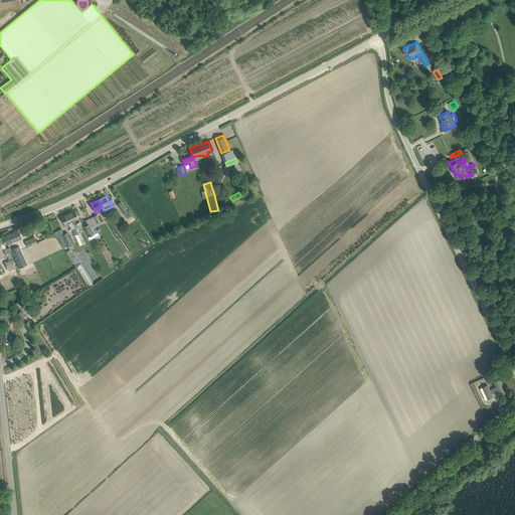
[(117,204),(124,214),(128,211),(121,201),(117,204)]
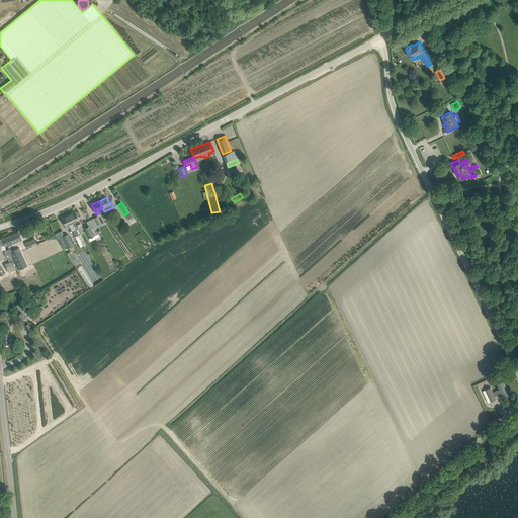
[(81,234),(77,226),(80,224),(78,220),(75,212),(69,216),(72,223),(74,227),(78,235),(81,234)]
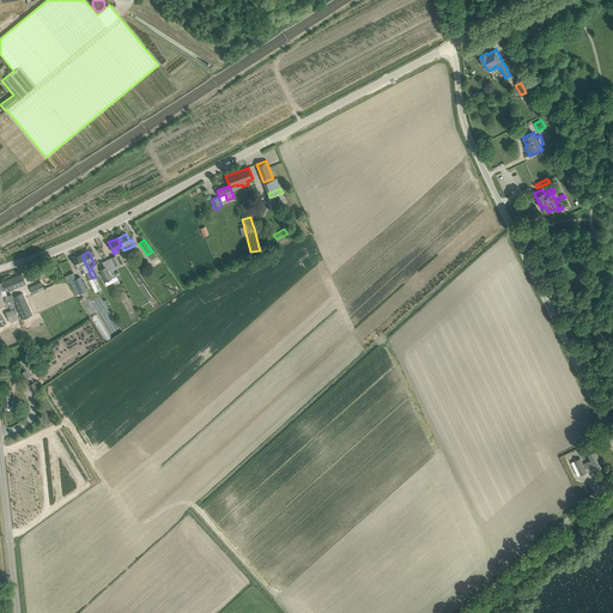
[(79,271),(83,268),(85,273),(86,273),(87,277),(95,293),(98,291),(92,278),(87,268),(85,263),(82,255),(73,259),(77,267),(79,271)]
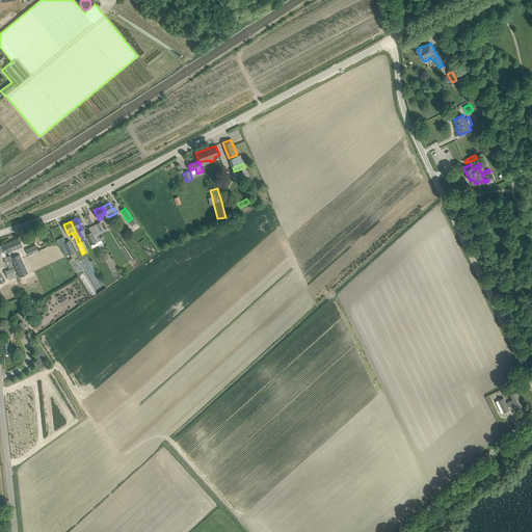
[(101,221),(92,225),(97,233),(100,231),(101,234),(105,232),(103,230),(104,229),(101,221)]
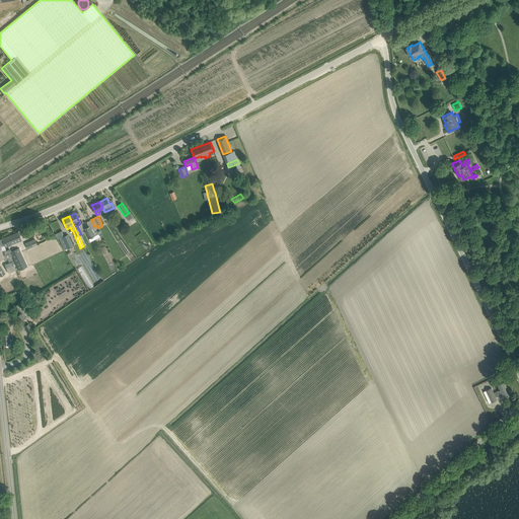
[(96,235),(98,234),(94,227),(90,220),(86,222),(88,227),(84,229),(89,238),(88,239),(90,241),(97,238),(96,235)]
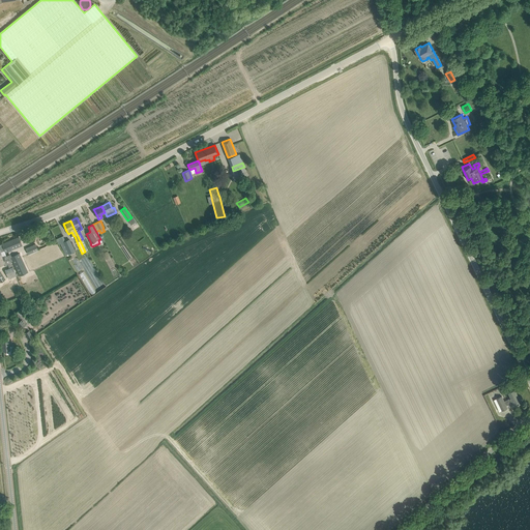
[(69,239),(65,241),(62,236),(56,239),(58,244),(60,244),(65,256),(75,251),(69,239)]
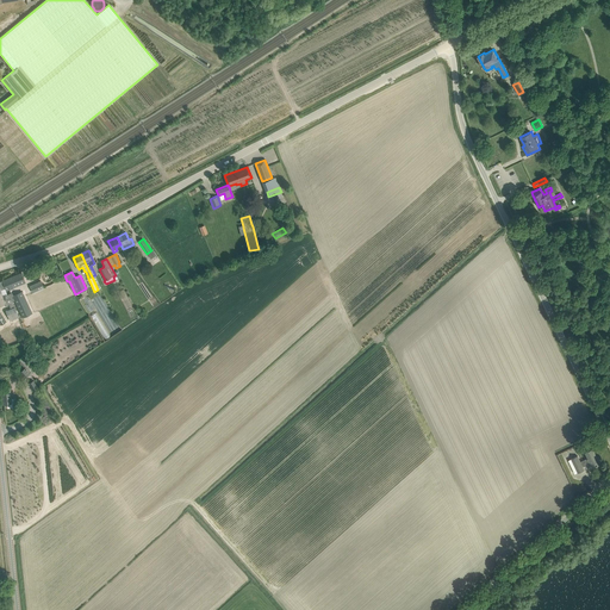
[(0,296),(1,296),(0,291),(8,287),(8,288),(25,282),(22,273),(0,281),(0,296)]
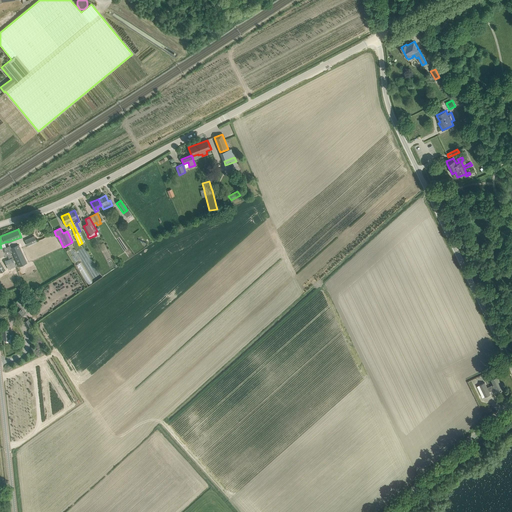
[(25,240),(27,246),(37,242),(34,236),(25,240)]
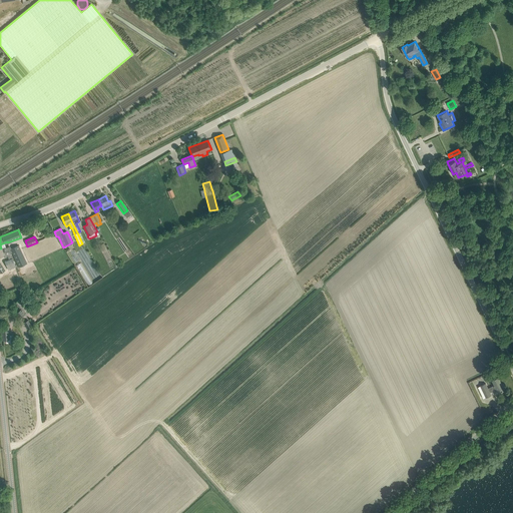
[(10,249),(8,249),(10,253),(12,252),(18,268),(27,264),(19,244),(10,248),(10,249)]
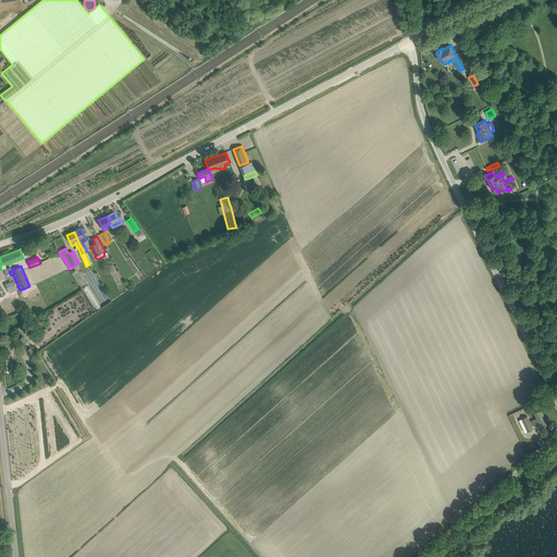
[(1,270),(0,270),(0,277),(3,277),(4,280),(9,279),(12,277),(11,275),(9,271),(7,272),(5,270),(7,270),(5,268),(1,270)]
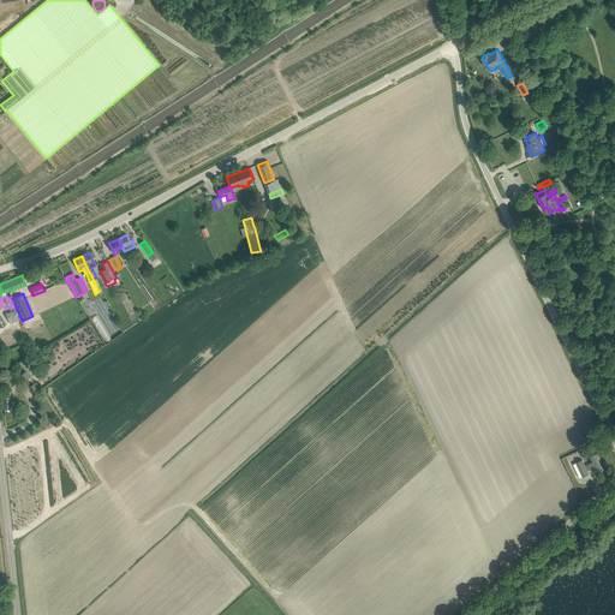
[(10,308),(11,311),(6,314),(10,323),(19,320),(13,306),(10,308)]
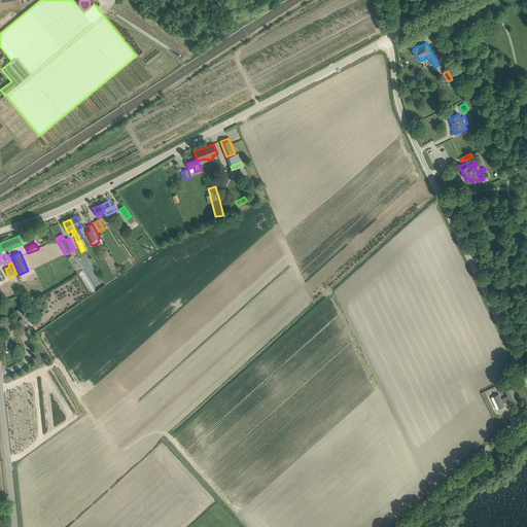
[(83,270),(78,272),(91,292),(96,289),(83,270)]
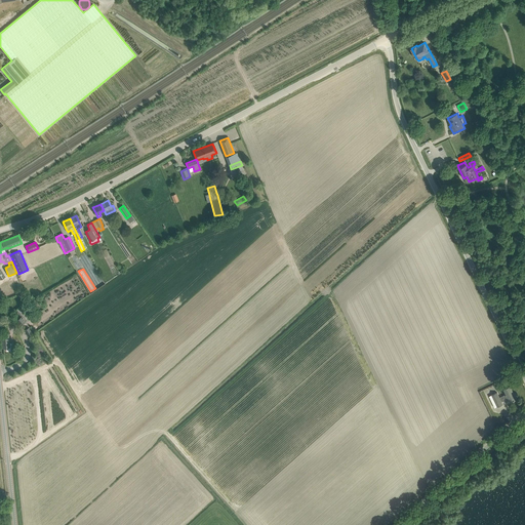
[(15,321),(19,326),(26,321),(31,318),(27,313),(25,314),(19,307),(15,310),(17,312),(16,313),(17,315),(18,314),(21,317),(15,321)]
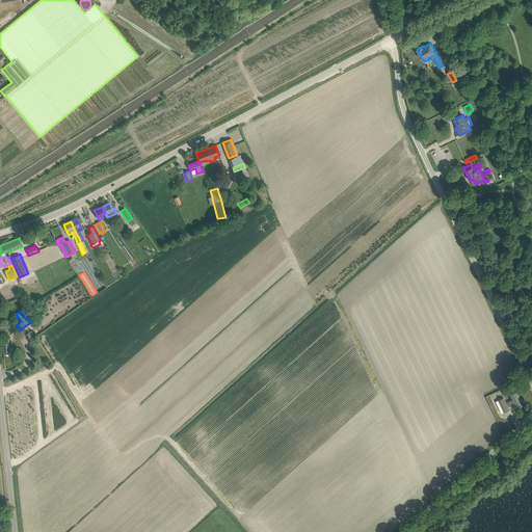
[(33,339),(30,334),(29,331),(25,335),(29,342),(33,339)]
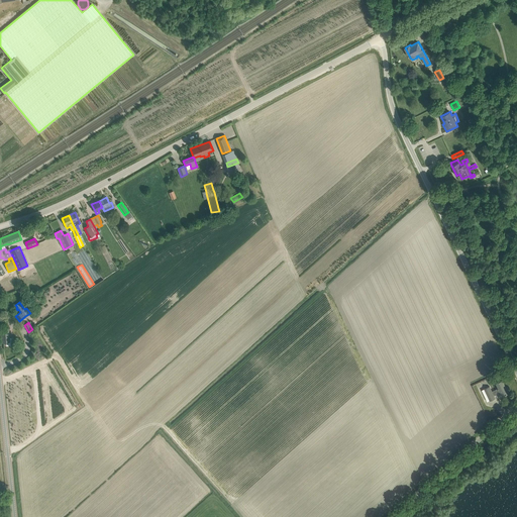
[(3,342),(6,342),(6,345),(12,345),(11,341),(9,341),(8,328),(1,329),(3,342)]
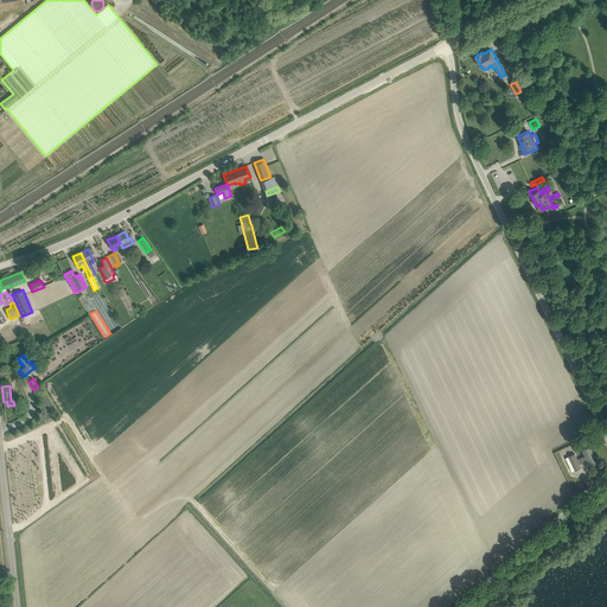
[(585,455),(577,459),(580,465),(587,461),(589,465),(598,461),(595,457),(589,447),(582,451),(585,455)]
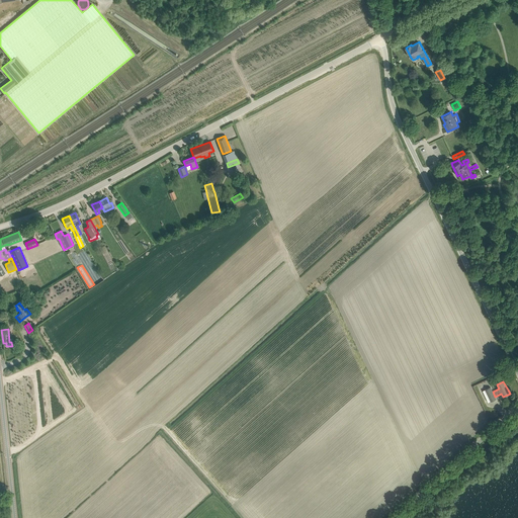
[(496,399),(495,397),(493,392),(491,387),(483,391),(488,403),(496,399)]
